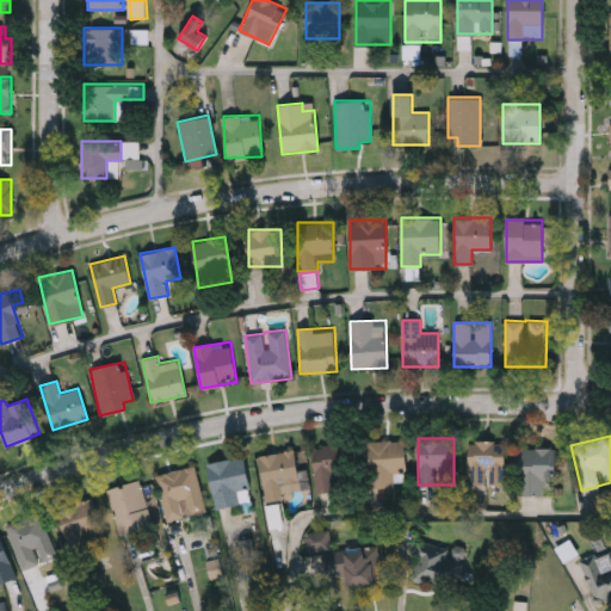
[(368,485),(368,440),(405,439),(406,485),(368,485)]
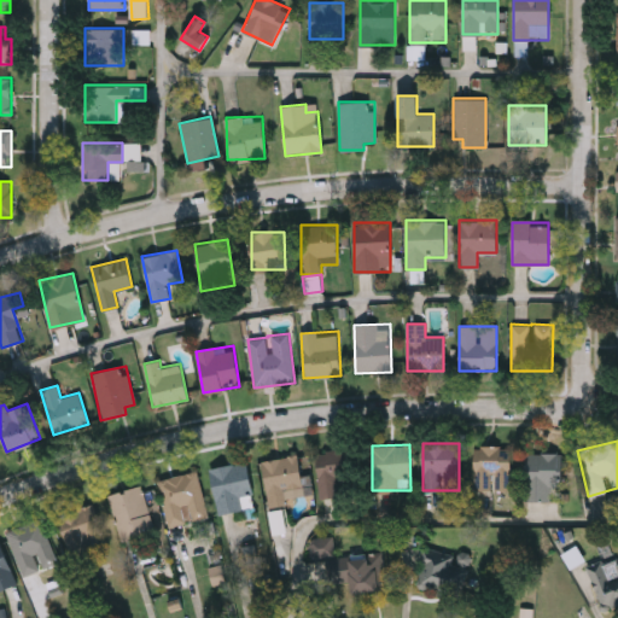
[(473,445),(511,445),(511,489),(473,489),(473,445)]
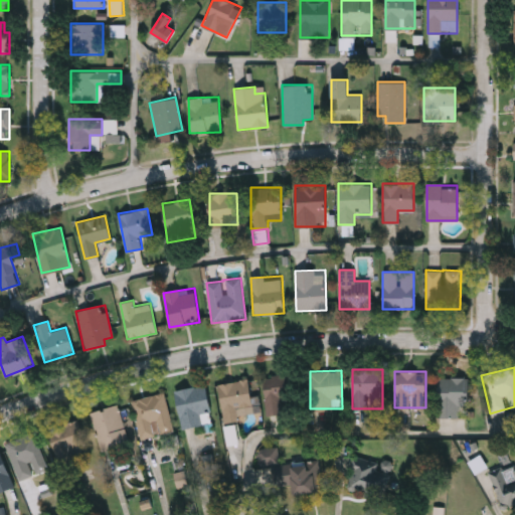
[(282,413),(265,413),(263,375),(293,374),(294,395),(281,396),(282,413)]
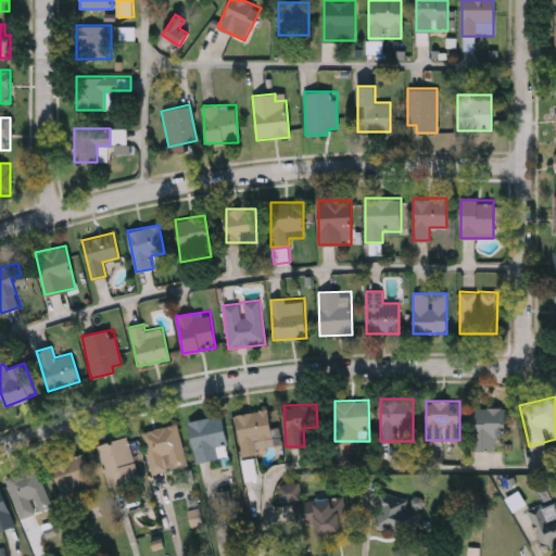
[(472,450),(471,407),(504,407),(504,437),(494,437),(494,450),(472,450)]
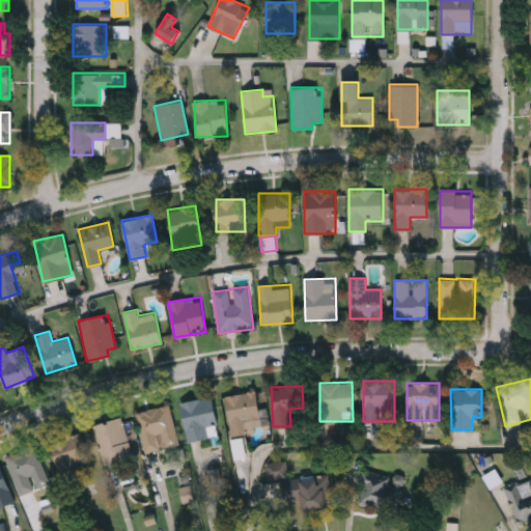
[(259,419),(245,420),(246,432),(229,434),(225,394),(256,391),(259,419)]
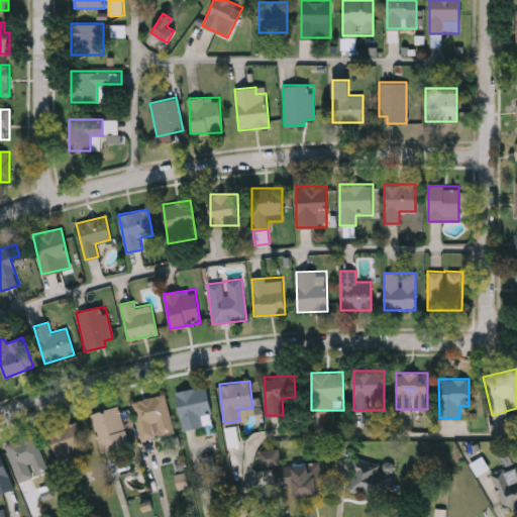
[(211,424),(181,427),(177,390),(207,387),(211,424)]
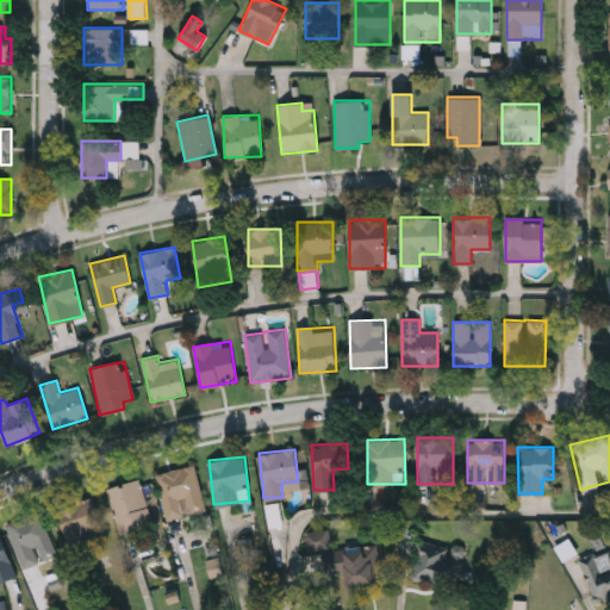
[(165,518),(156,472),(194,465),(204,510),(186,514),(165,518)]
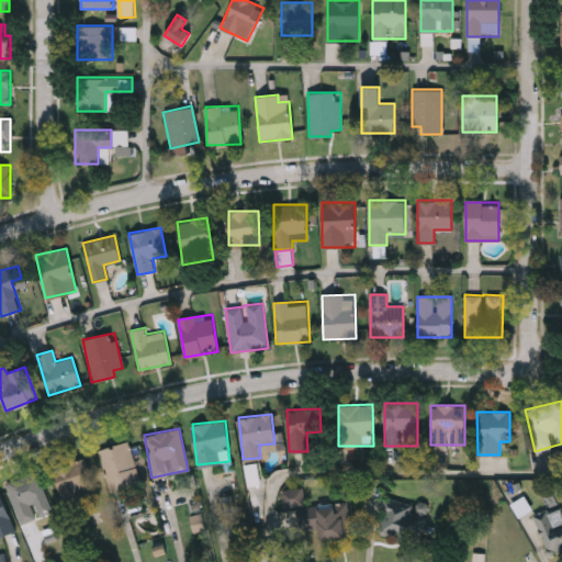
[(98,448),(128,441),(138,483),(109,490),(98,448)]
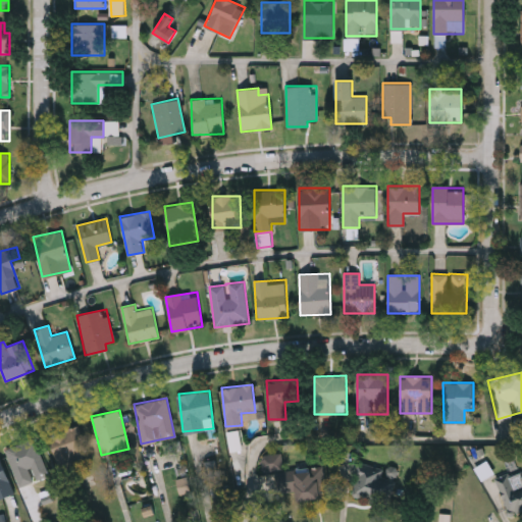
[(48,431),(77,423),(86,451),(71,455),(75,468),(60,473),(48,431)]
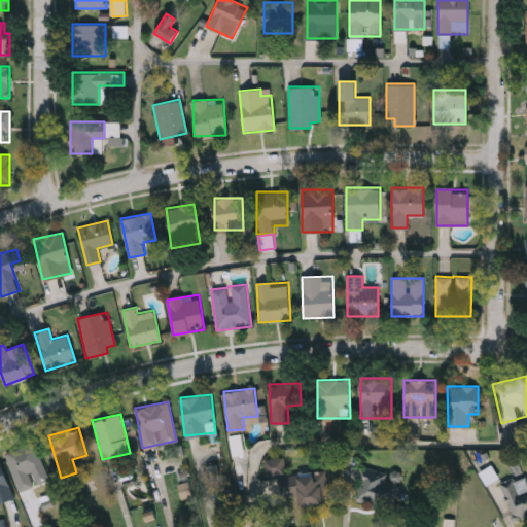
[(4,453),(34,442),(48,479),(20,490),(4,453)]
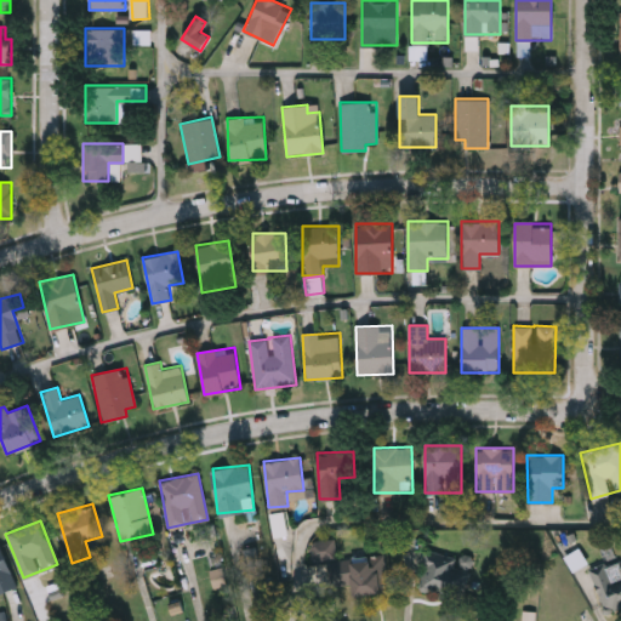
[(312,542),(314,562),(339,559),(336,540),(312,542)]
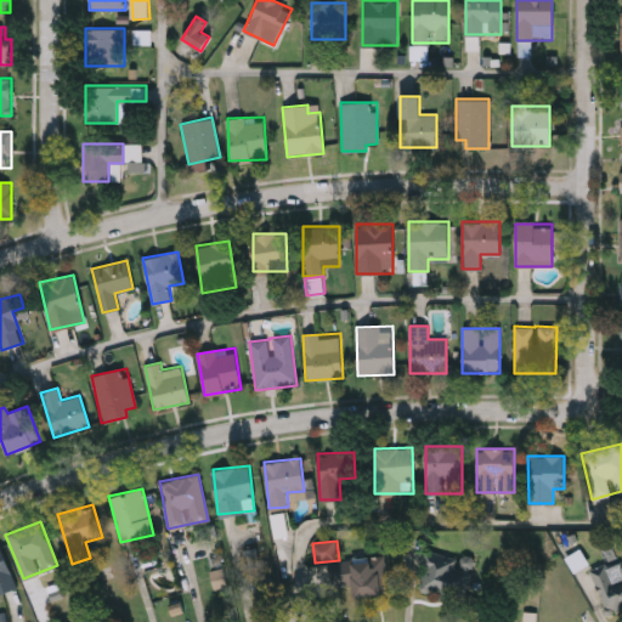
[(0,543),(16,586),(0,591),(0,543)]
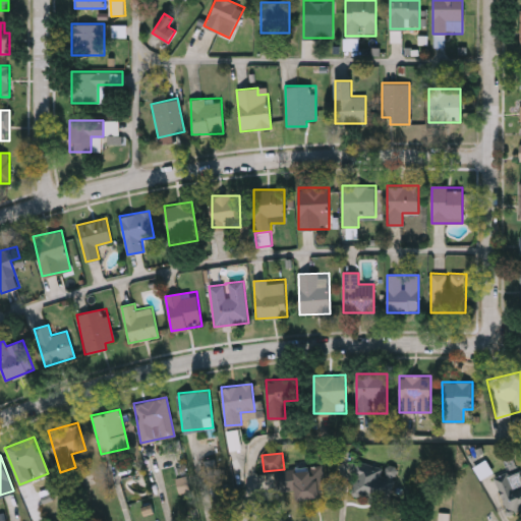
[(349,495),(356,460),(385,466),(383,473),(395,475),(390,503),(349,495)]
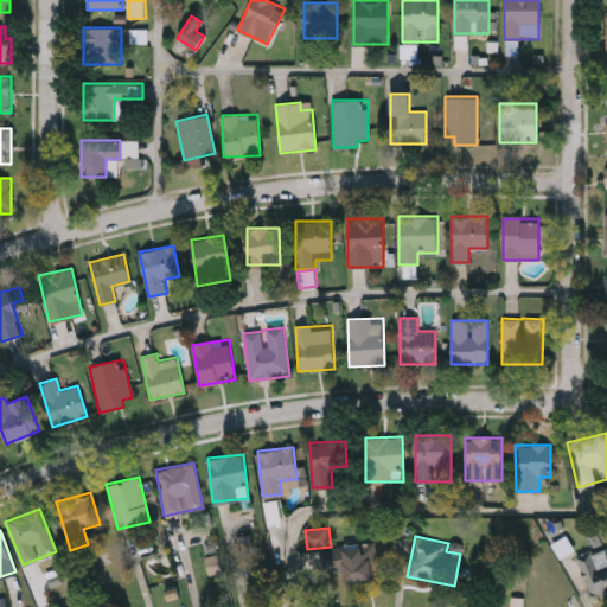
[(462,542),(449,542),(449,556),(462,556),(462,542)]
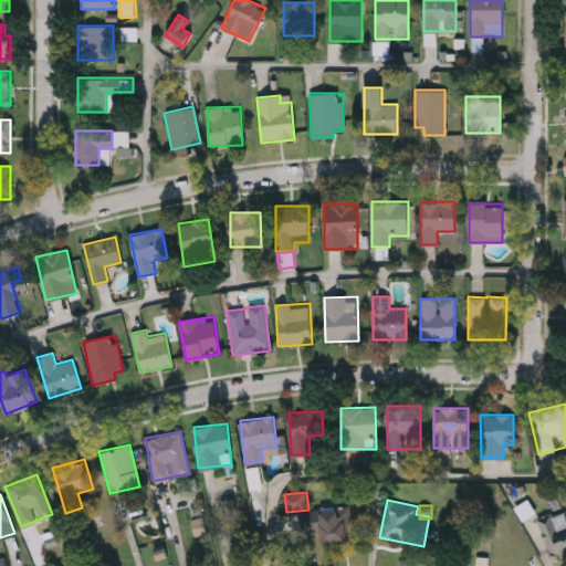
[(565,552),(551,557),(537,521),(565,510),(565,552)]
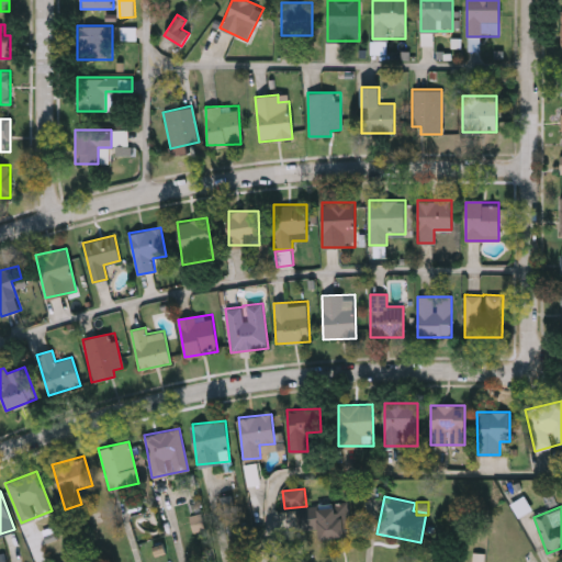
[(336,529),(318,529),(318,507),(336,507),(336,529)]
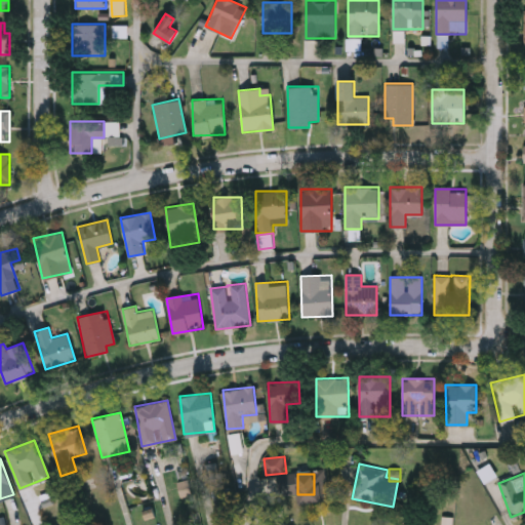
[(182,497),(193,496),(191,480),(178,482),(182,497)]
